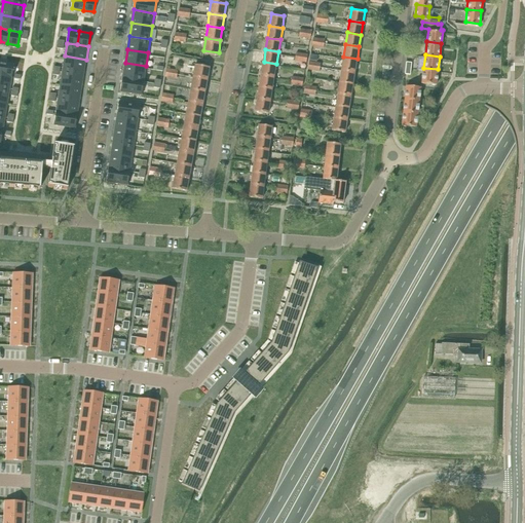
[(65,55),(63,69),(84,72),(86,60),(65,55)]
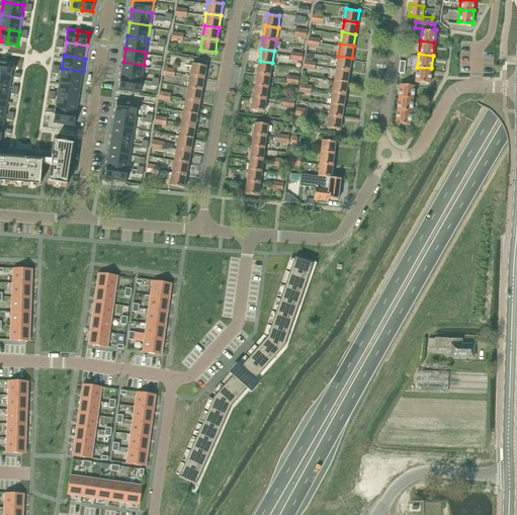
[(338,56),(337,67),(350,69),(352,58),(338,56)]
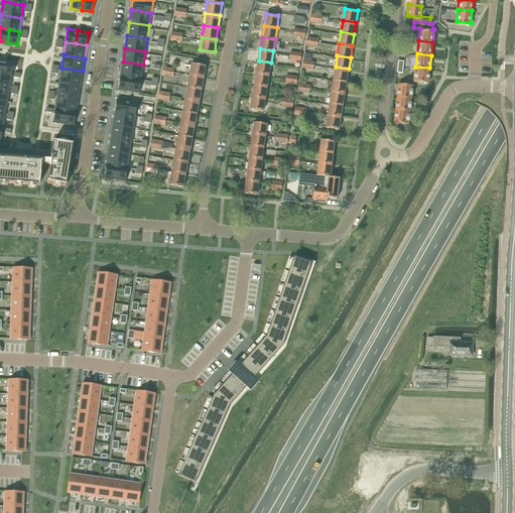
[(4,58),(2,73),(12,74),(14,60),(4,58)]
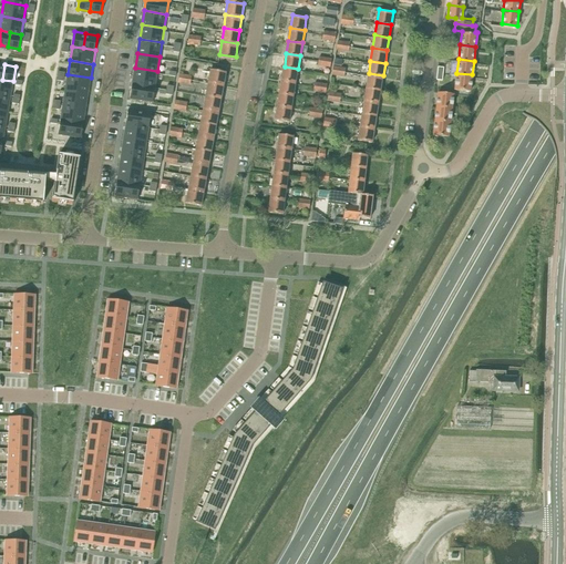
[(212,67),(209,80),(225,83),(227,70),(212,67)]
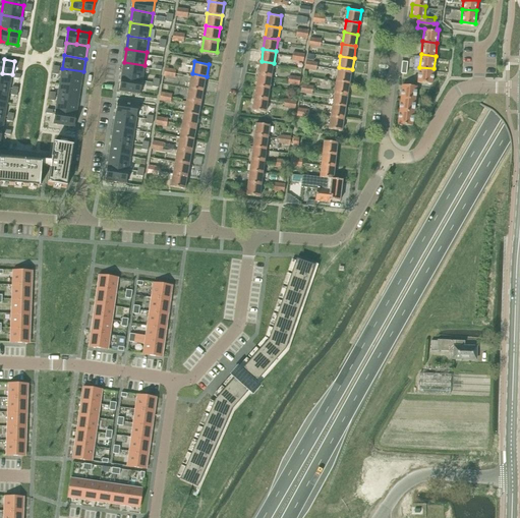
[(260,72),(273,74),(274,63),(262,61),(260,72)]
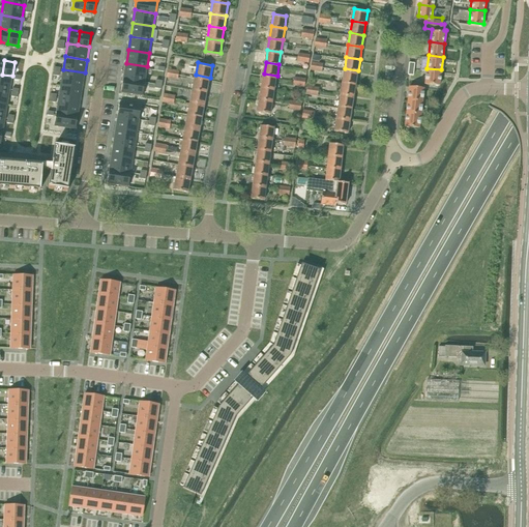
[(126,63),(124,76),(145,79),(147,66),(126,63)]
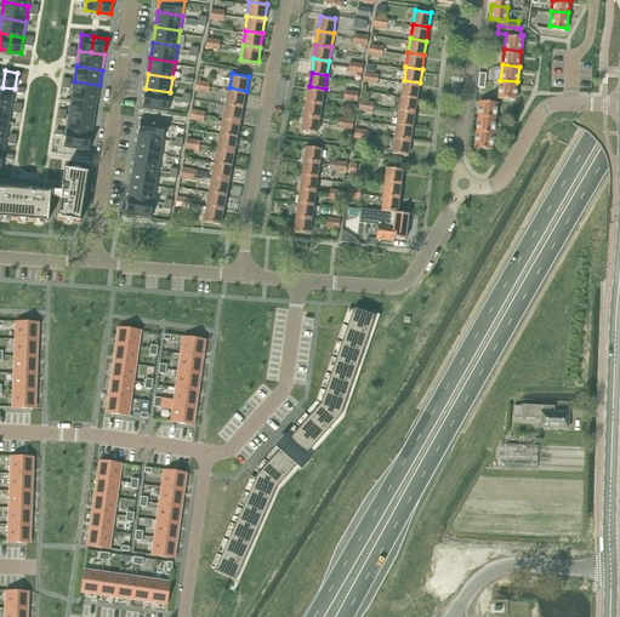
[(404,80),(402,95),(417,97),(420,83),(404,80)]
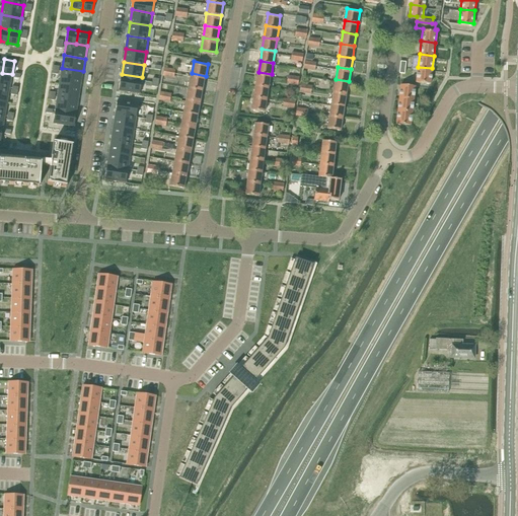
[(432,68),(418,67),(417,79),(431,81),(432,68)]
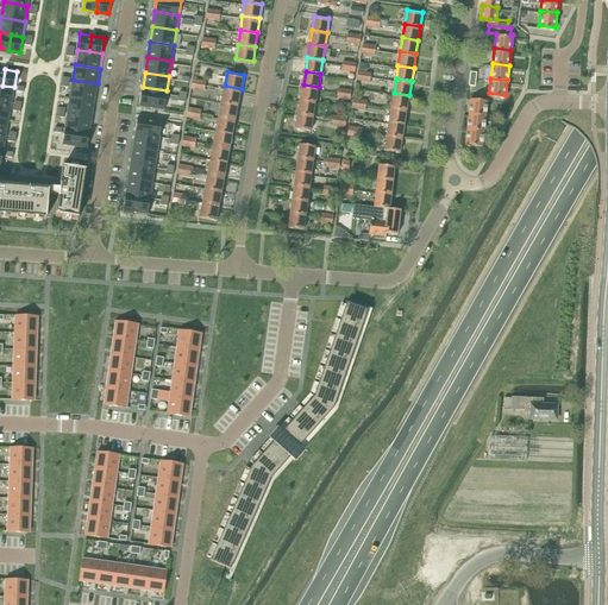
[(73,80),(70,95),(95,99),(98,83),(73,80)]
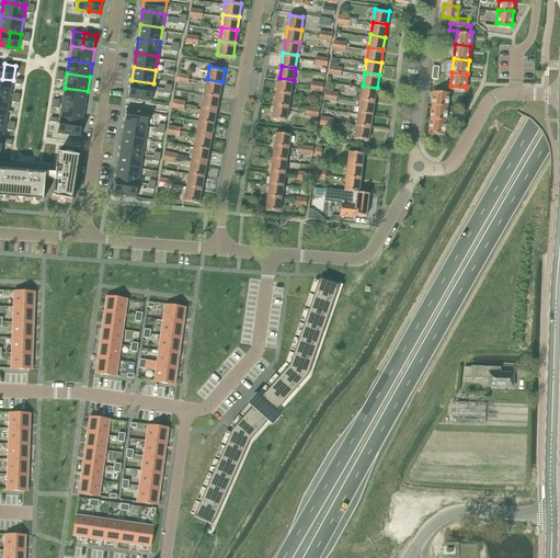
[(0,78),(0,92),(11,94),(13,80),(2,79),(0,78)]
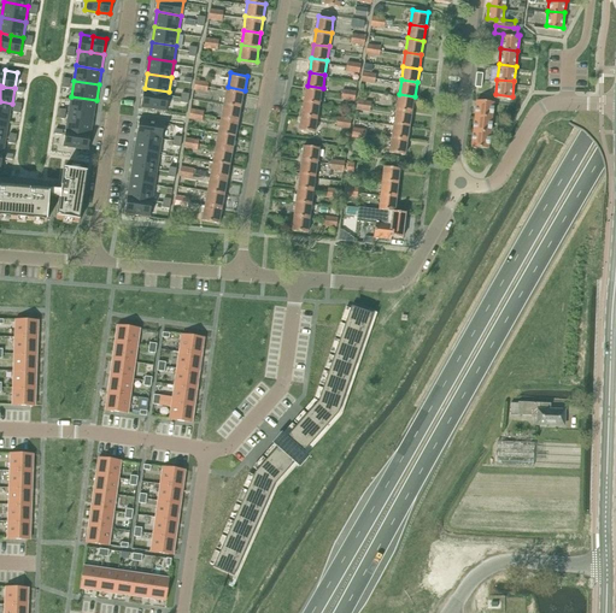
[(305,100),(321,102),(323,88),(308,86),(305,100)]
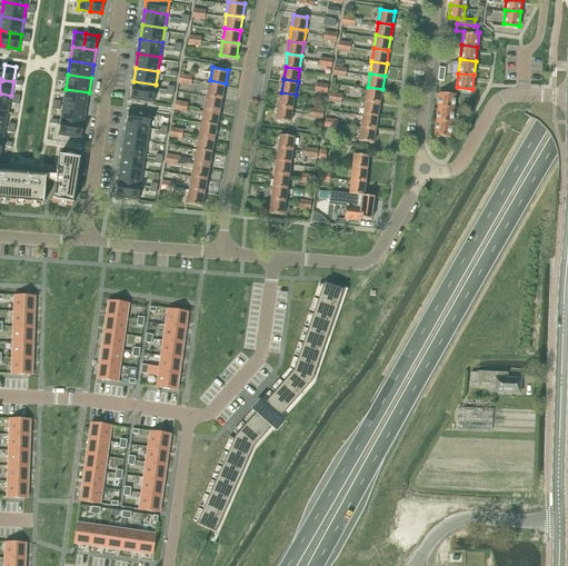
[(226,83),(210,80),(208,93),(222,97),(226,83)]
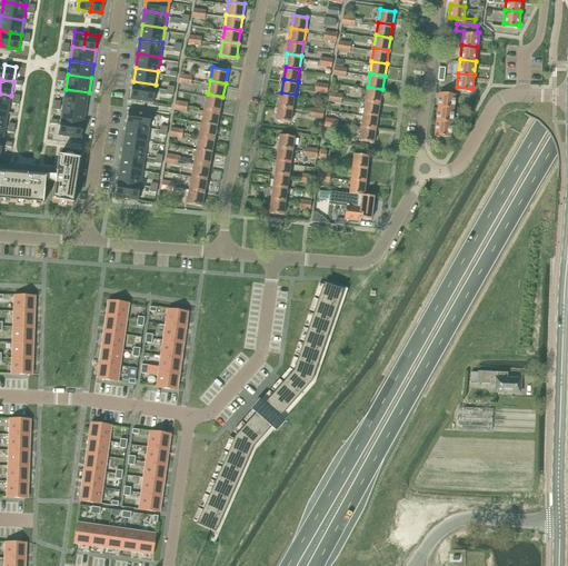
[(133,81),(131,97),(153,100),(156,85),(133,81)]
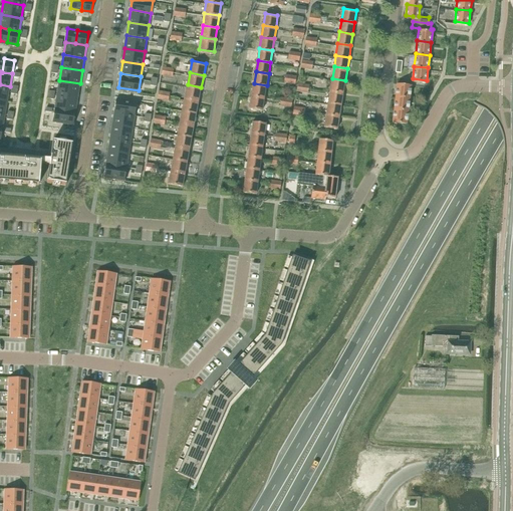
[(332,78),(330,89),(343,91),(345,80),(332,78)]
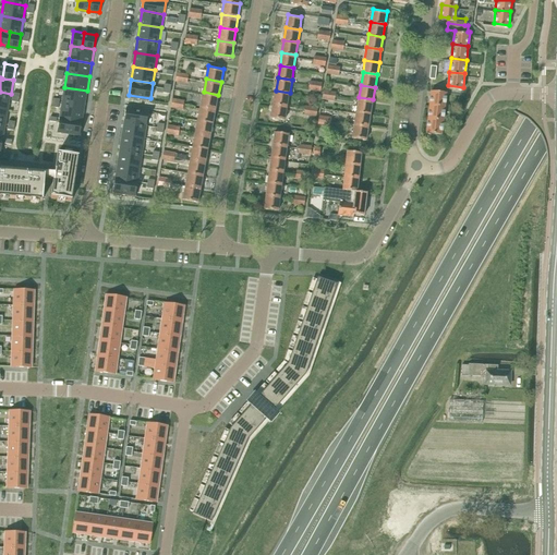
[(64,87),(62,101),(85,105),(87,91),(64,87)]
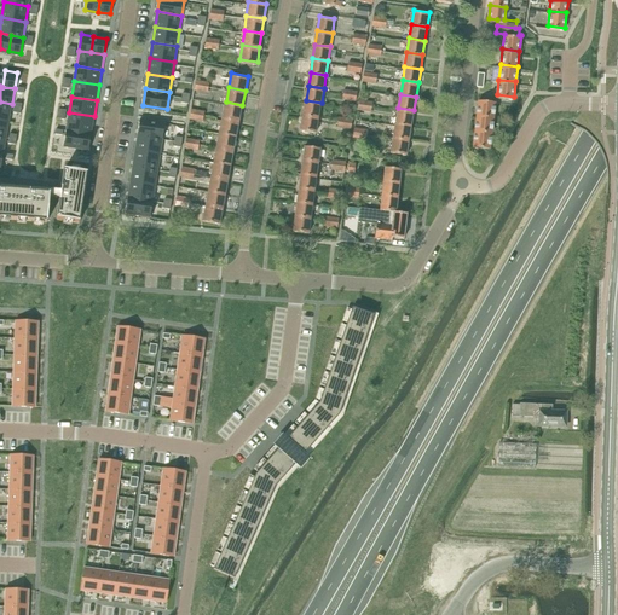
[(480,98),(478,114),(495,116),(496,100),(480,98)]
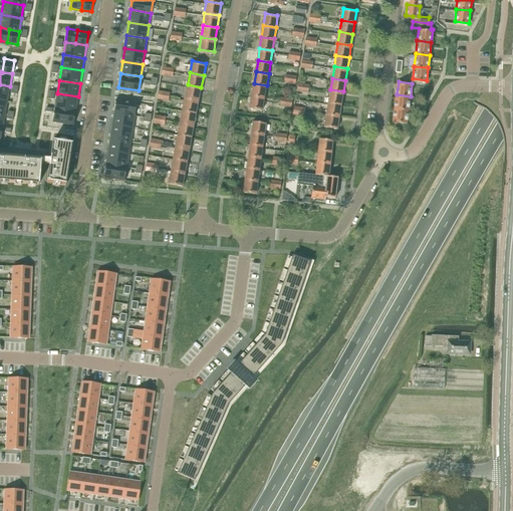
[(252,94),(265,96),(267,85),(254,83),(252,94)]
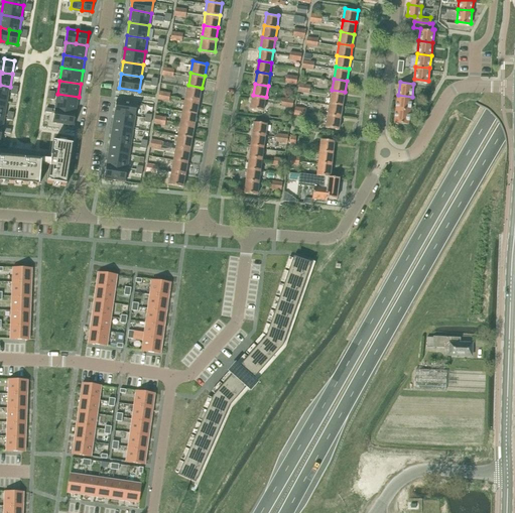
[(0,85),(0,98),(8,100),(10,87),(0,85)]
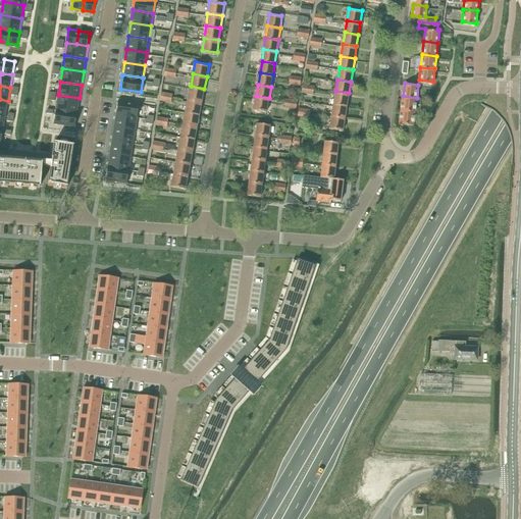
[(204,89),(191,86),(188,98),(202,101),(204,89)]
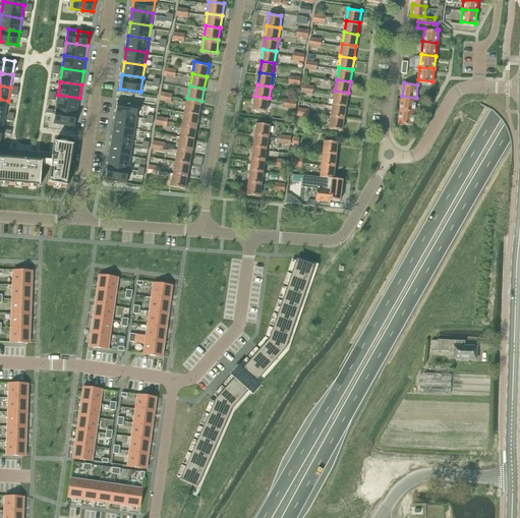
[(335,91),(333,103),(346,105),(348,93),(335,91)]
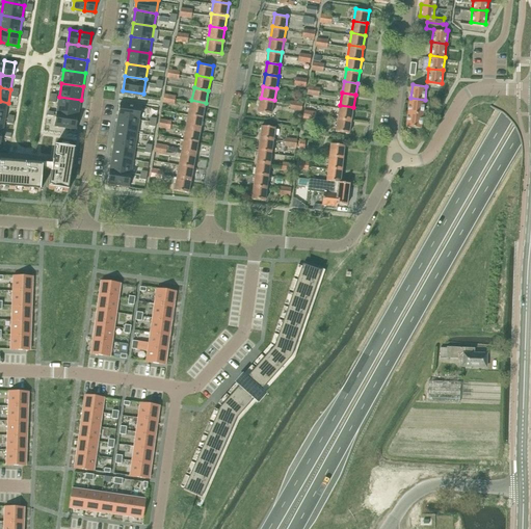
[(59,97),(57,110),(68,111),(79,113),(81,100),(59,97)]
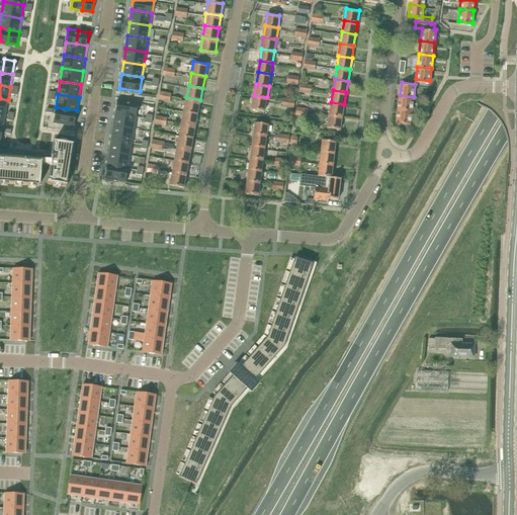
[(265,109),(267,97),(254,95),(253,107),(265,109)]
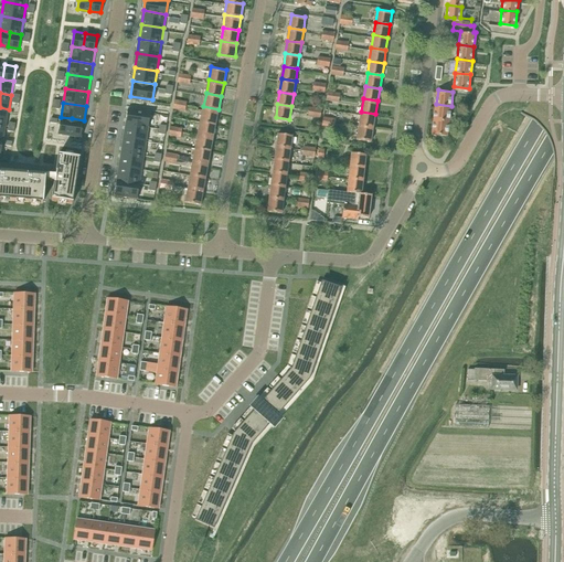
[(451,106),(436,104),(434,118),(449,119),(451,106)]
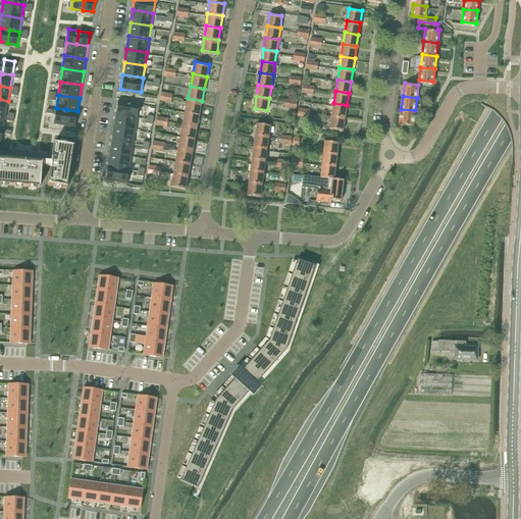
[(202,101),(188,98),(186,110),(200,113),(202,101)]
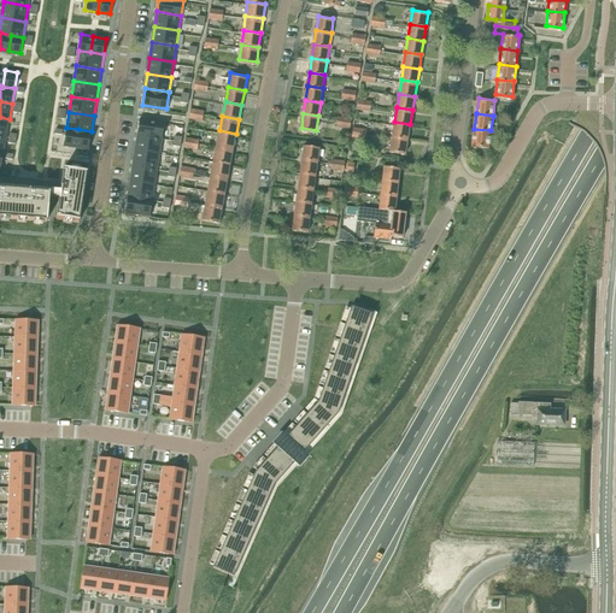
[(140,117),(138,133),(163,136),(165,121),(140,117)]
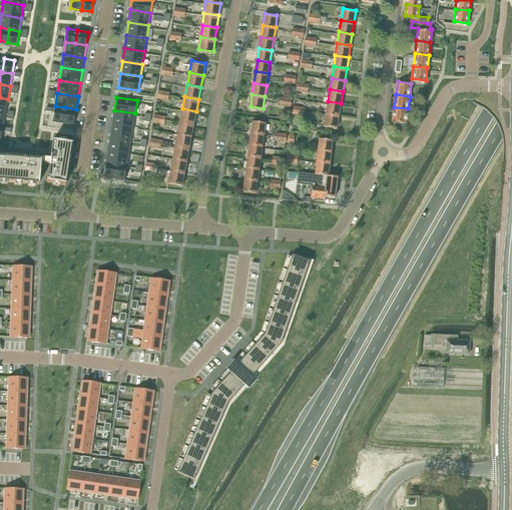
[(328,101),(326,112),(340,114),(341,103),(328,101)]
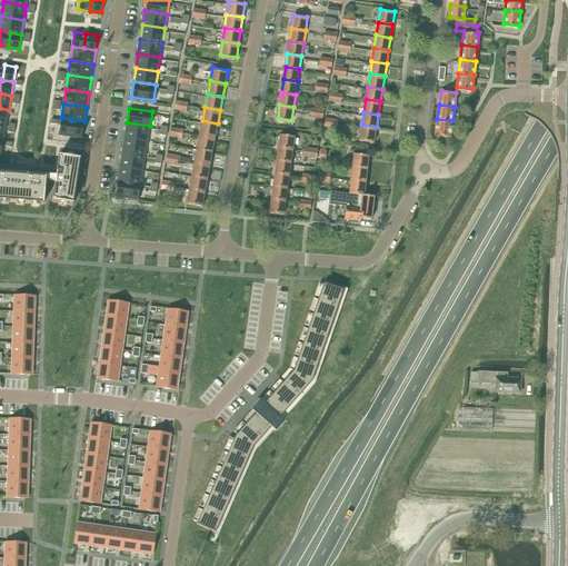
[(61,118),(59,132),(70,135),(72,119),(61,118)]
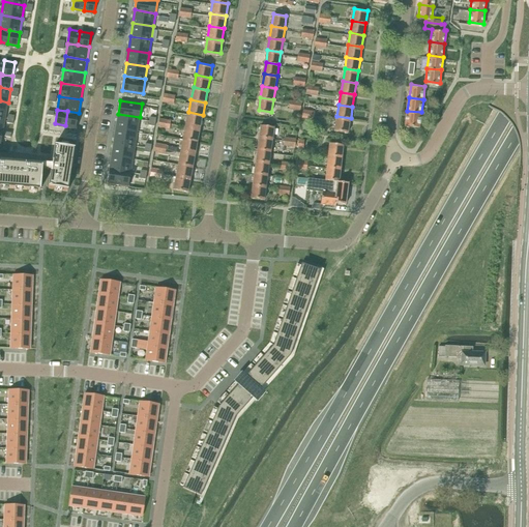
[(67,111),(65,125),(77,126),(79,113),(67,111)]
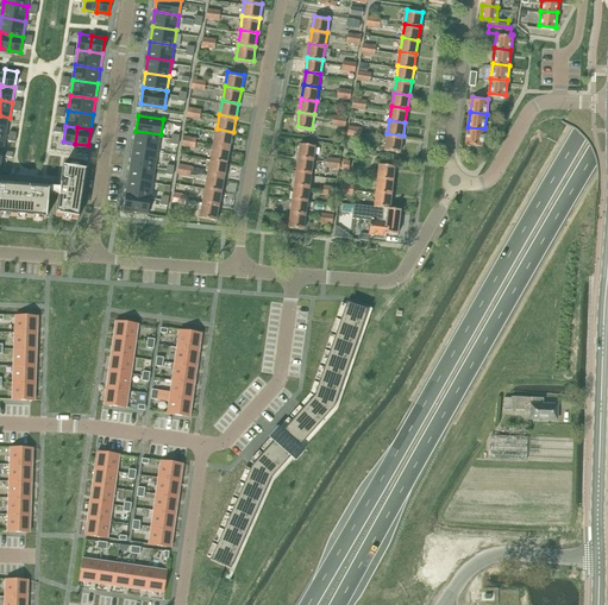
[(484,128),(468,127),(467,142),(483,144),(484,128)]
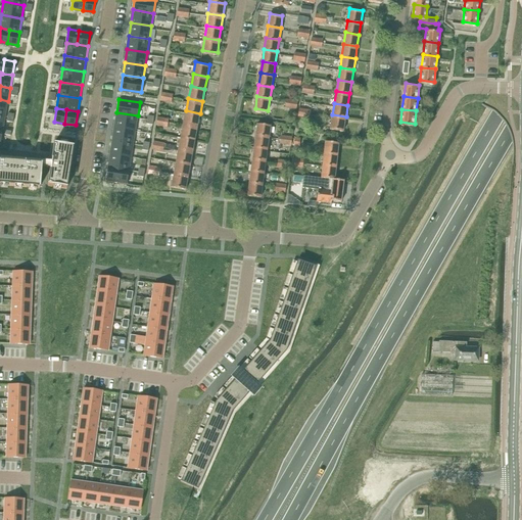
[(200,113),(186,110),(184,123),(198,126),(200,113)]
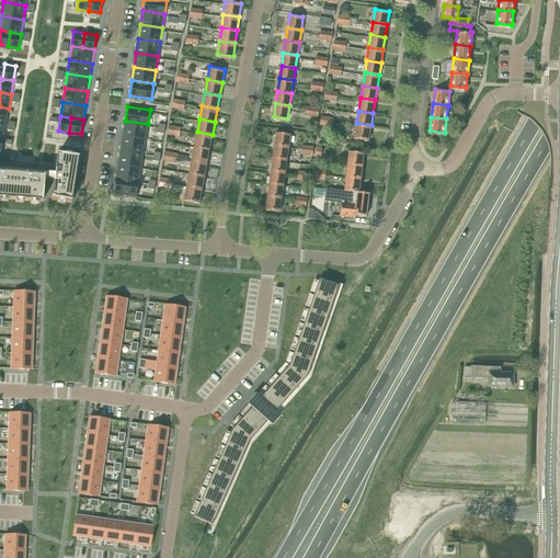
[(125,121),(123,135),(146,138),(148,124),(125,121)]
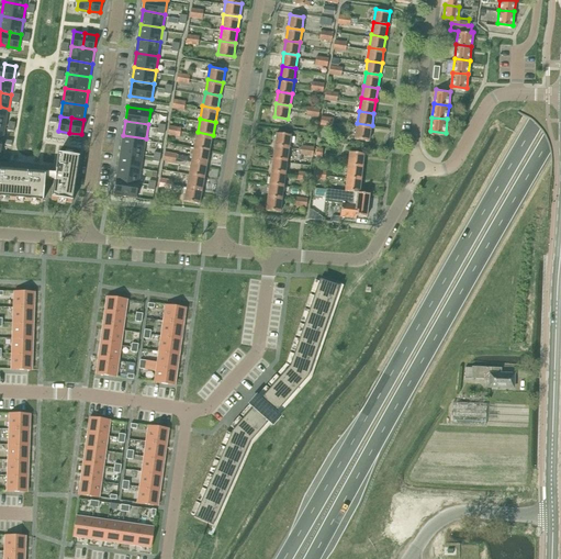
[(372,125),(357,123),(356,136),(370,138),(372,125)]
